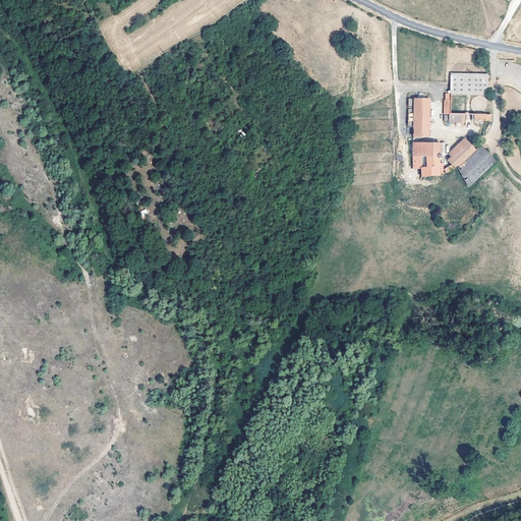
[(487,73),(450,72),(450,93),(487,94),(487,73)]
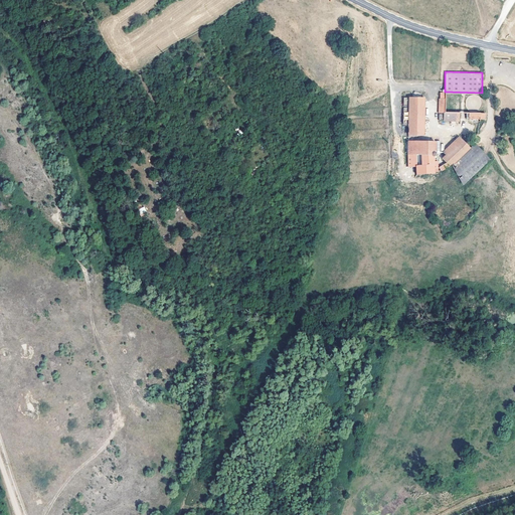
[(424,98),(408,98),(408,135),(423,135),(424,98)]
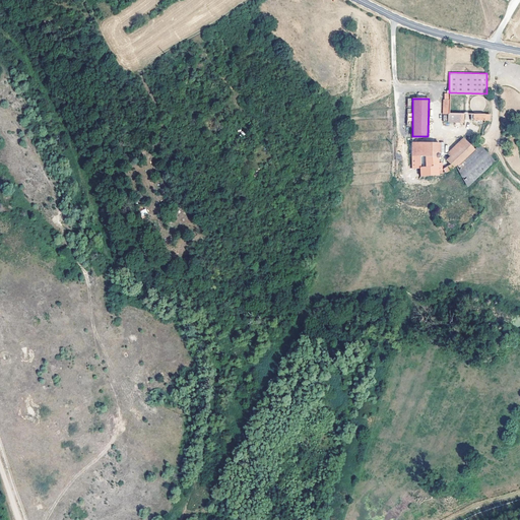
[(449,114),(448,114),(448,122),(463,123),(463,114),(449,114)]
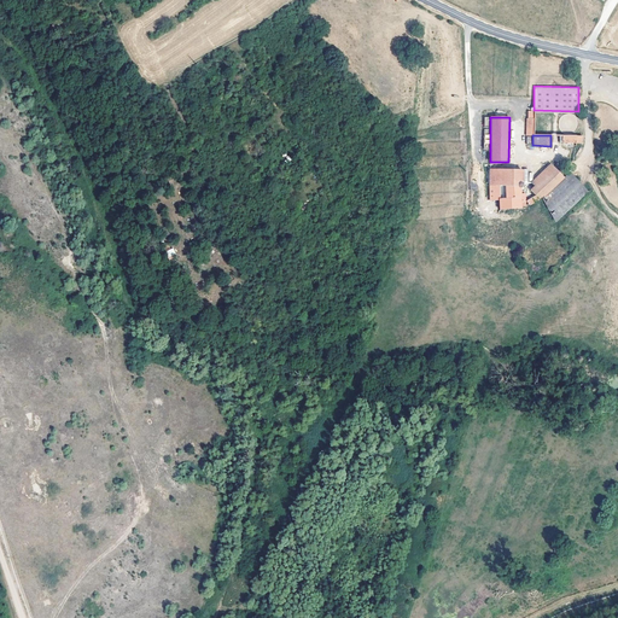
[(532,181),(536,185),(555,168),(551,163),(532,181)]
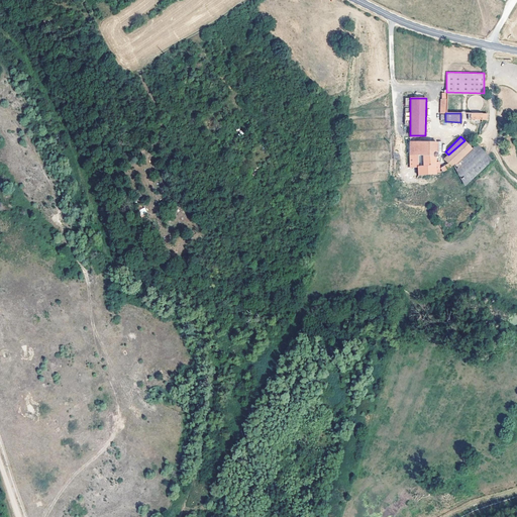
[(464,140),(448,154),(444,160),(448,165),(450,166),(451,166),(471,148),(468,144),(464,140)]
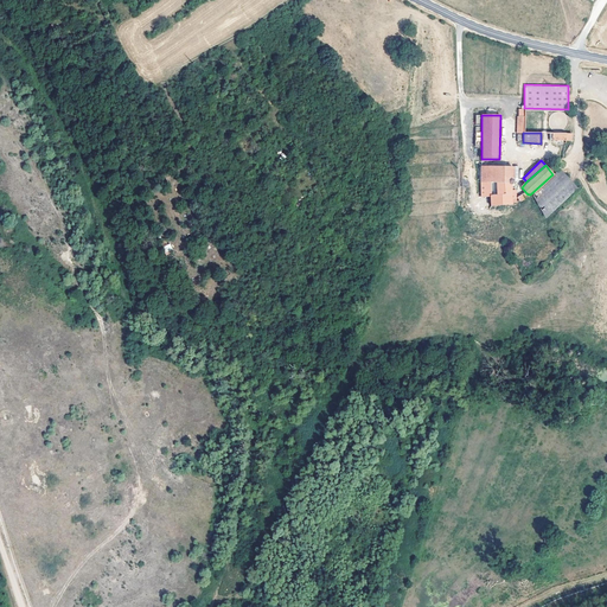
[(530,195),(544,217),(576,190),(577,189),(555,165),(549,170),(553,174),(530,195)]
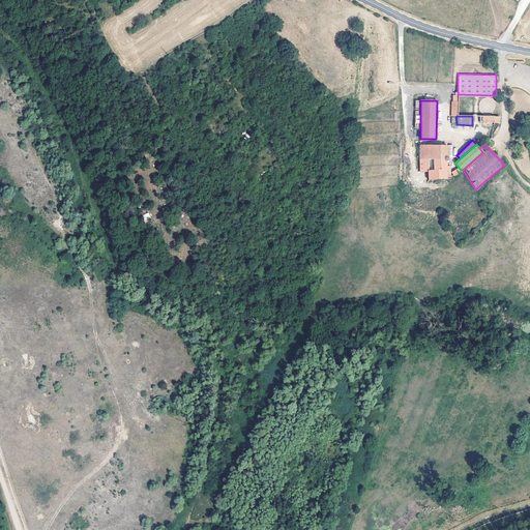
[(450,167),(446,167),(446,160),(448,160),(448,145),(420,145),(421,180),(430,179),(446,178),(446,176),(450,176),(450,167)]
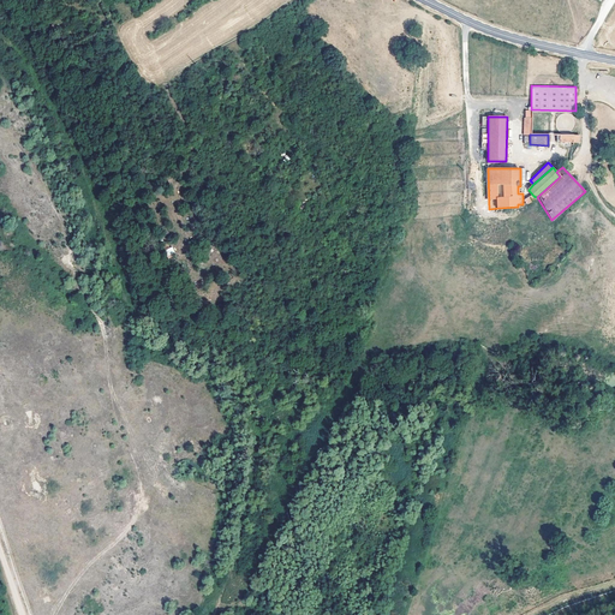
[(172,246),(165,250),(168,258),(175,255),(172,246)]
